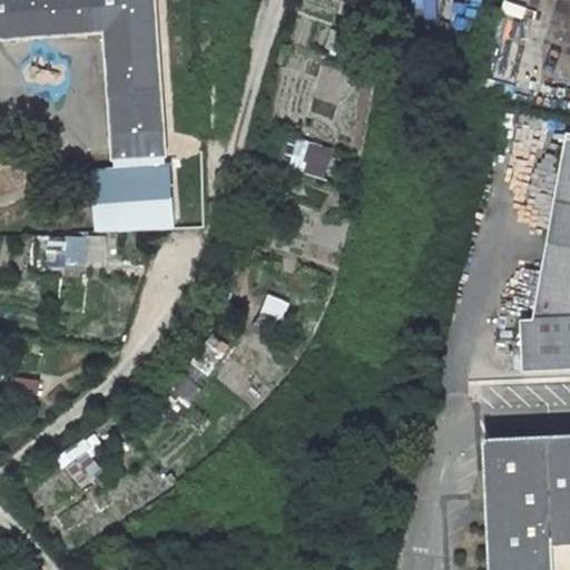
[(115,159),(166,155),(155,0),(0,0),(0,38),(106,31),(115,159)]
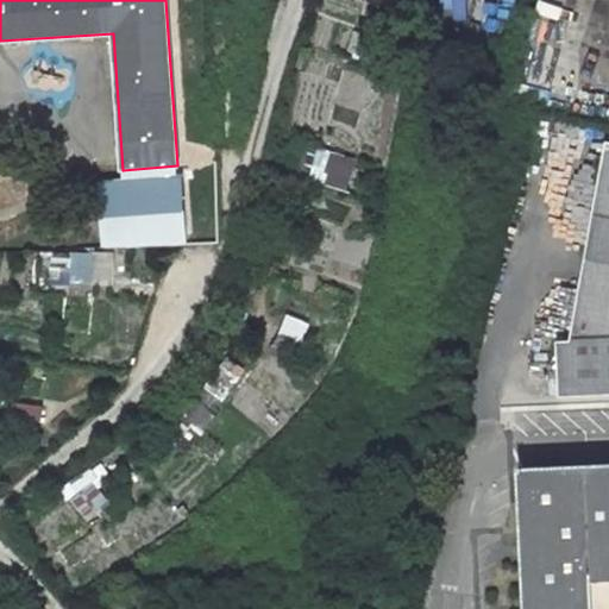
[(388,45),(393,32),(366,23),(358,51),(396,63),(400,50),(388,45)]
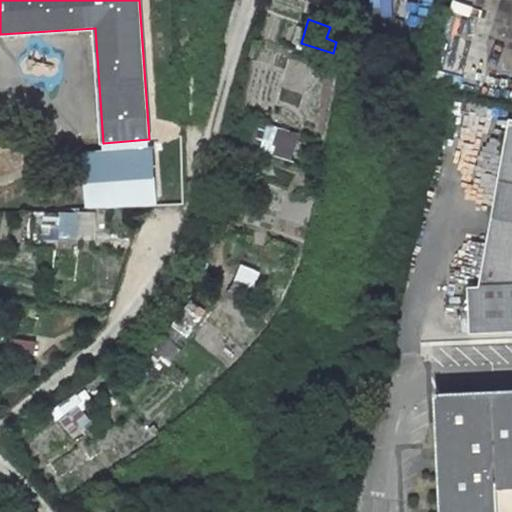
[(511,120),(510,120),(477,289),(465,289),(469,337),(511,334),(511,120)]
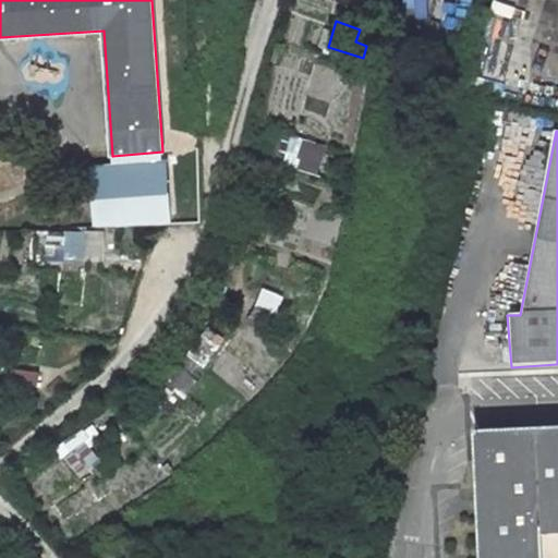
[(304,176),(313,179),(323,148),(301,142),(301,145),(282,140),(275,159),(306,170),(304,176)]
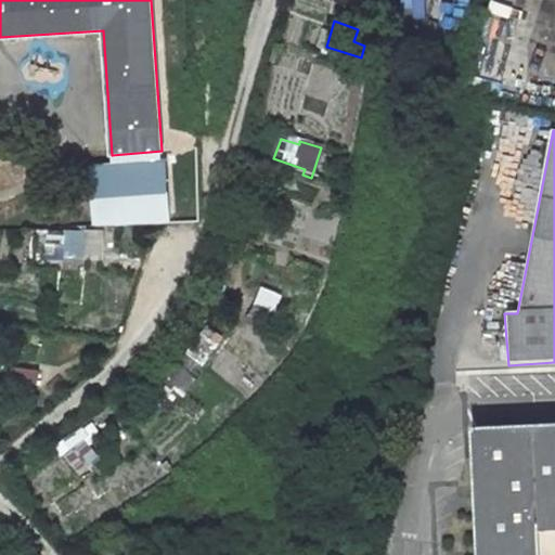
[(80,268),(82,232),(67,230),(66,267),(80,268)]
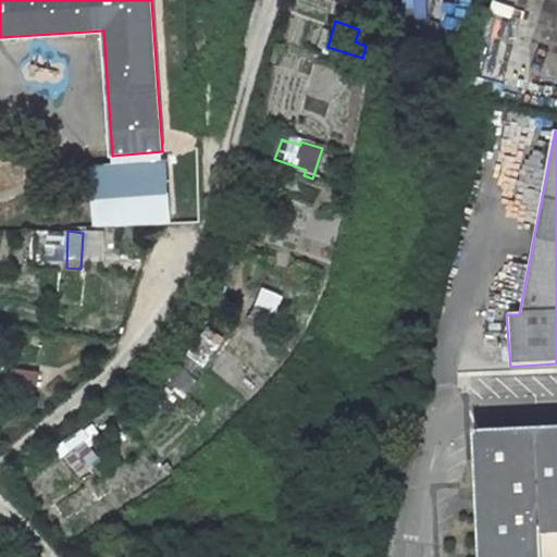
[(115,252),(114,235),(98,237),(99,254),(115,252)]
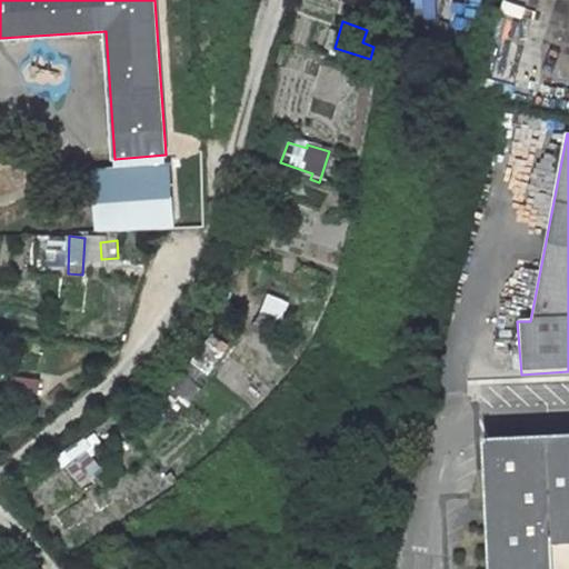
[(272,338),(279,320),(261,313),(252,330),(272,338)]
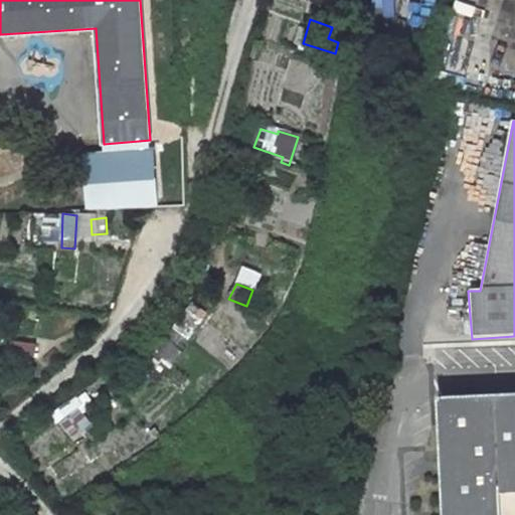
[(176,349),(186,336),(173,327),(163,338),(176,349)]
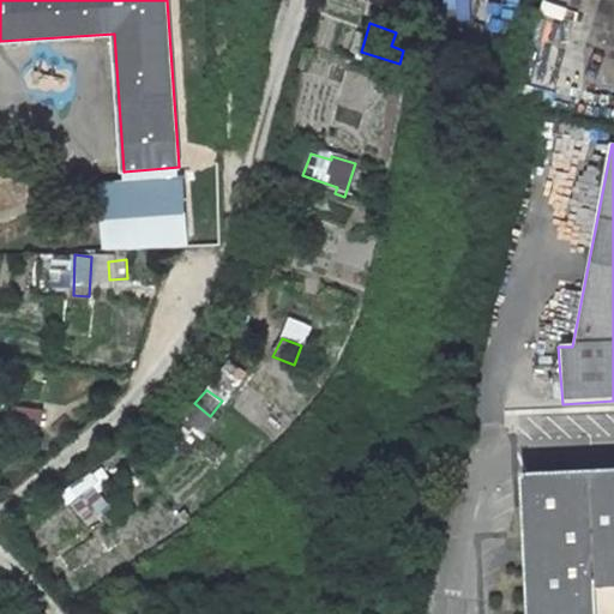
[(215,420),(210,416),(194,403),(164,437),(185,456),(205,433),(204,432),(215,420)]
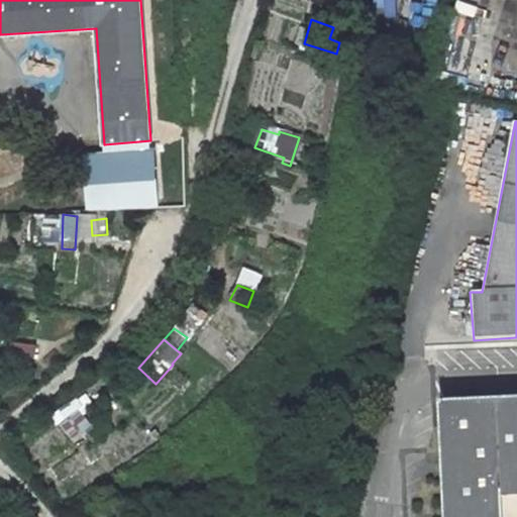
[(35,360),(37,345),(13,343),(11,358),(35,360)]
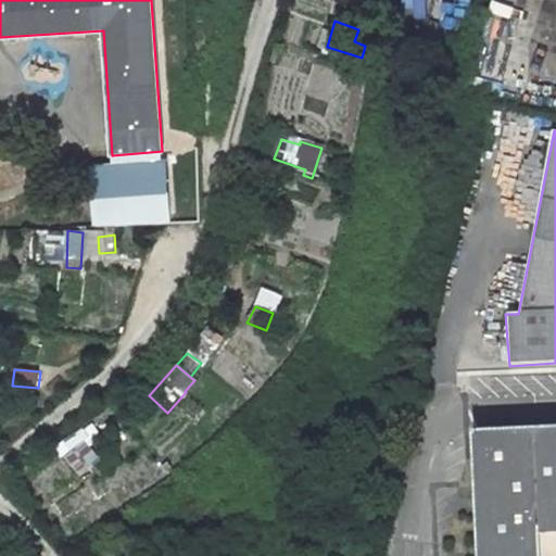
[(555,555),(555,424),(470,428),(477,555),(555,555)]
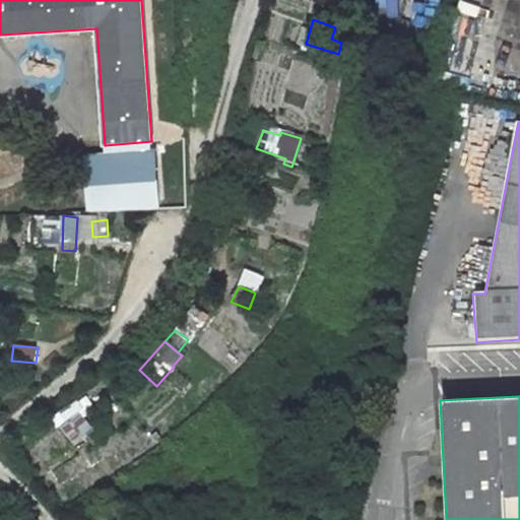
[(85,400),(73,410),(90,434),(105,424),(85,400)]
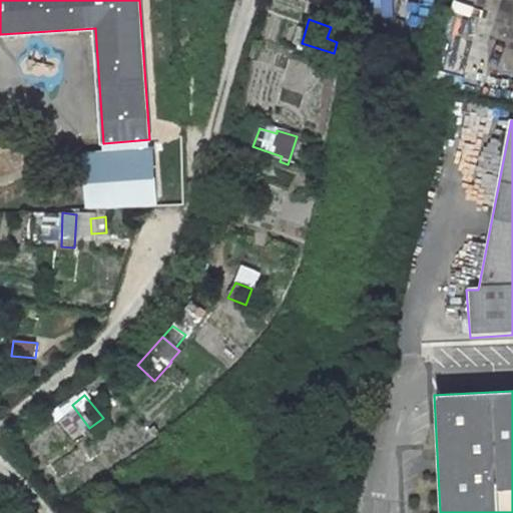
[(85,425),(72,410),(59,419),(72,435),(85,425)]
